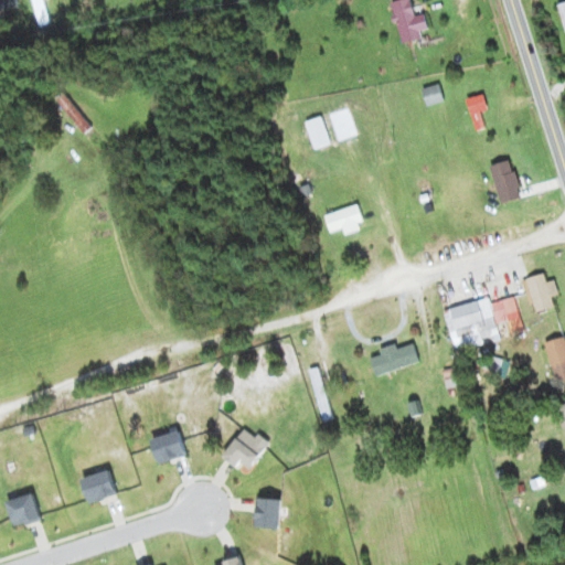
[(0,12),(17,11),(16,0),(9,0),(0,1),(0,20),(1,20),(0,16),(0,12)]
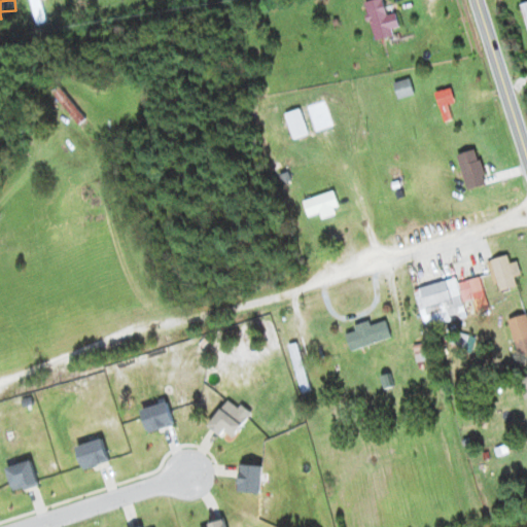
[(29,0),(36,26),(46,23),(40,0),(29,0)]
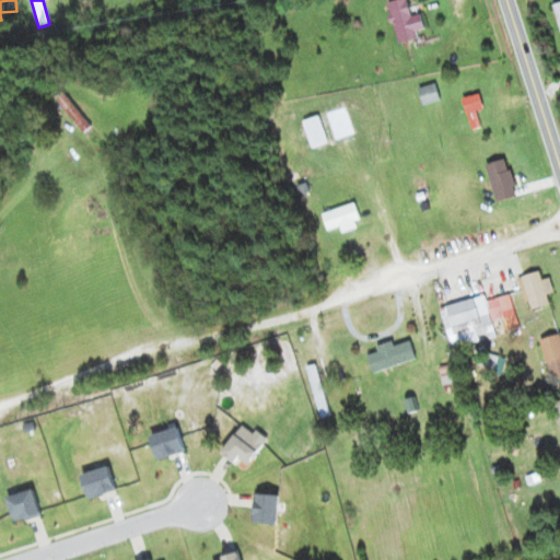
[(398,0),(386,3),(397,44),(416,38),(415,32),(423,30),(419,14),(410,18),(405,0),(398,0)]
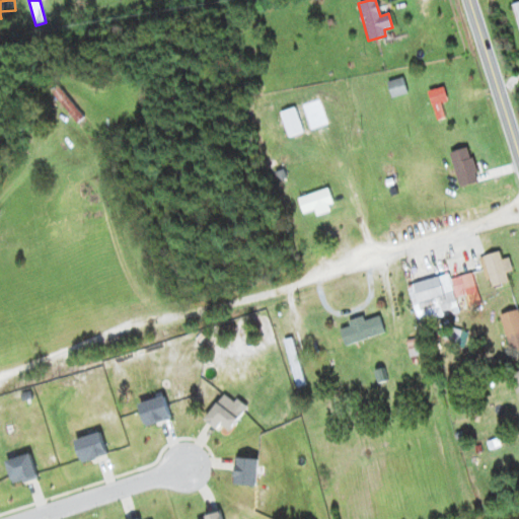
[(386,83),(391,98),(406,94),(401,78),(386,83)]
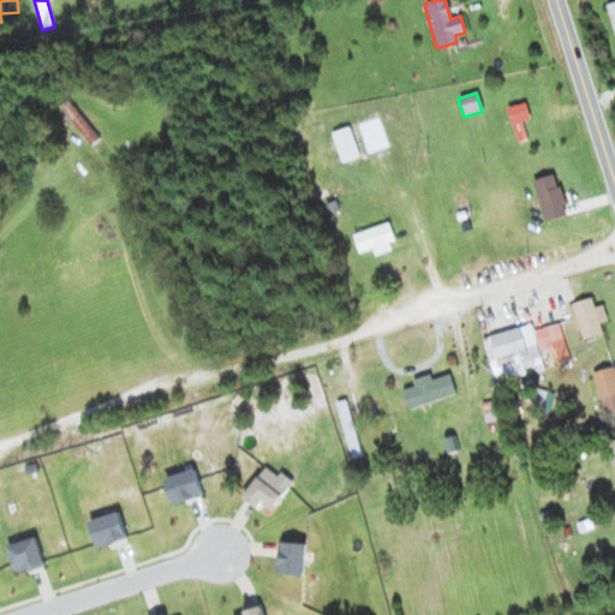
[(61,107),(89,147),(96,142),(69,102),(61,107)]
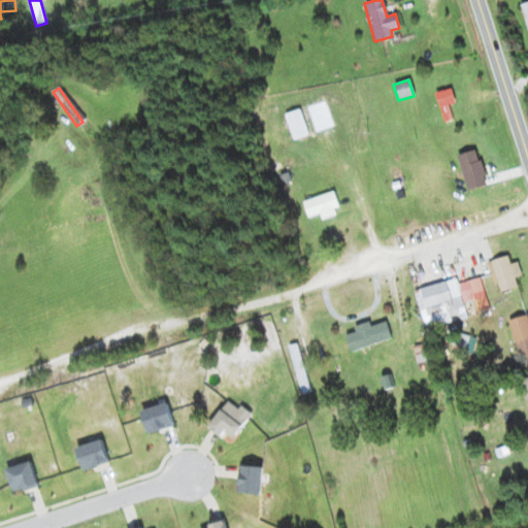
[(436,95),(446,123),(451,121),(441,93),(436,95)]
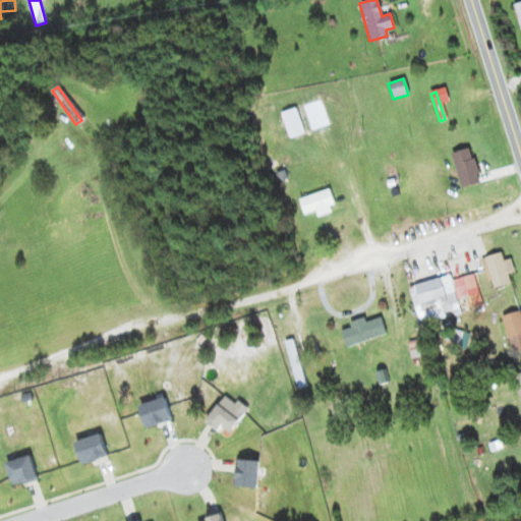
[(282,113),(289,138),(303,134),(297,109),(282,113)]
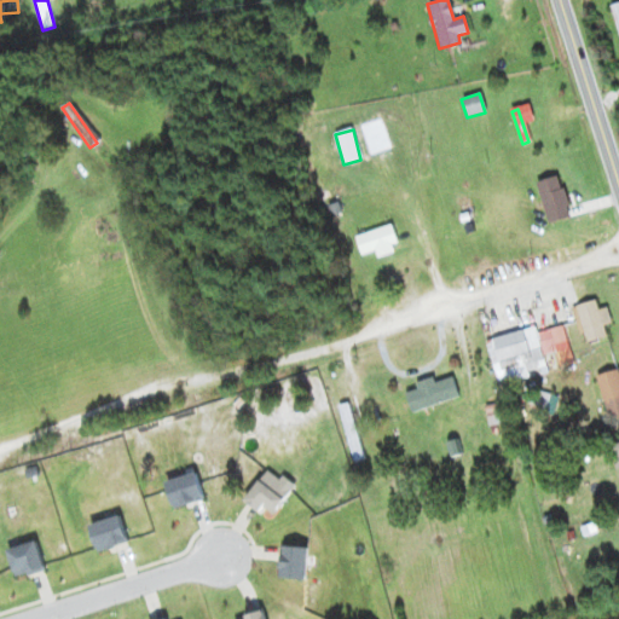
[(536,183),(547,224),(568,218),(559,177),(536,183)]
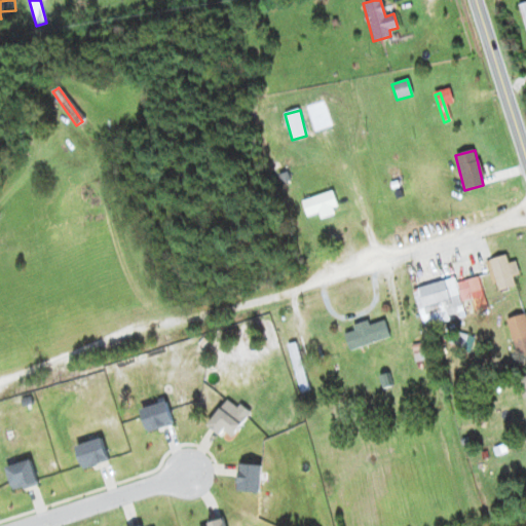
[(302,201),(306,217),(318,214),(320,217),(338,212),(333,192),(302,201)]
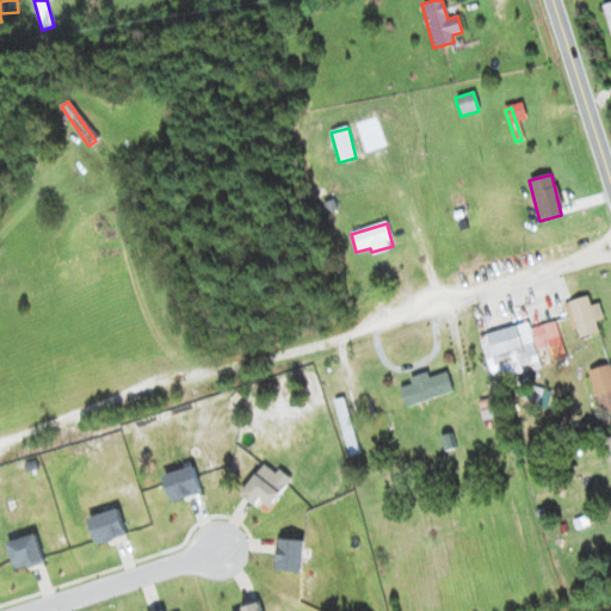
[(481,333),(488,371),(500,369),(501,374),(538,368),(535,350),(561,345),(557,326),(574,322),(578,345),(600,340),(597,321),(602,320),(599,304),(590,306),(588,298),(549,306),(551,323),(529,328),(528,325),(481,333)]
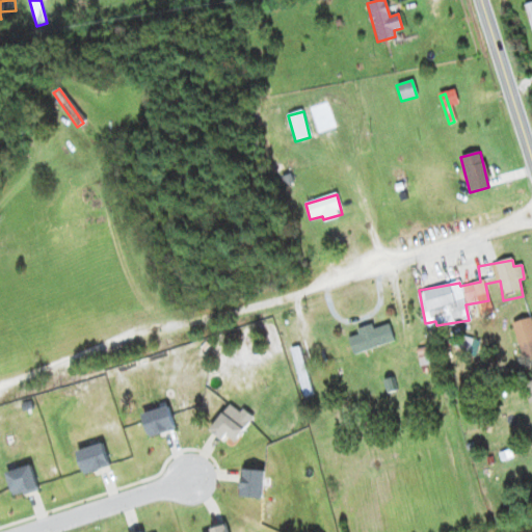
[(511,323),(523,358),(531,355),(531,322),(530,317),(511,323)]
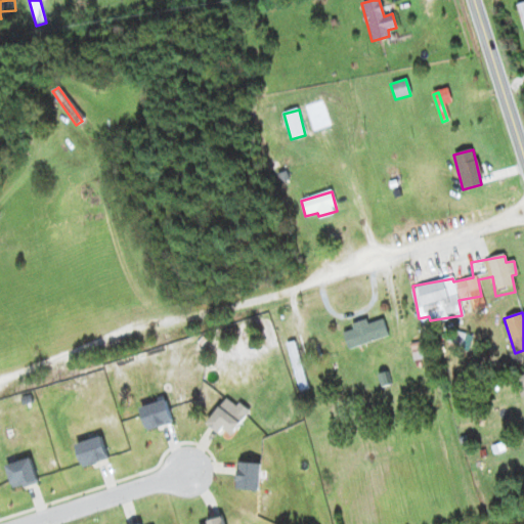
[(351,326),(352,330),(342,333),(347,349),(387,337),(381,317),(351,326)]
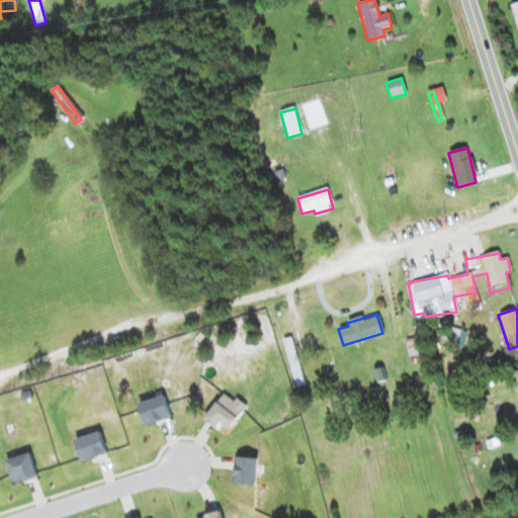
[(281,341),(295,386),(305,383),(289,338),(281,341)]
